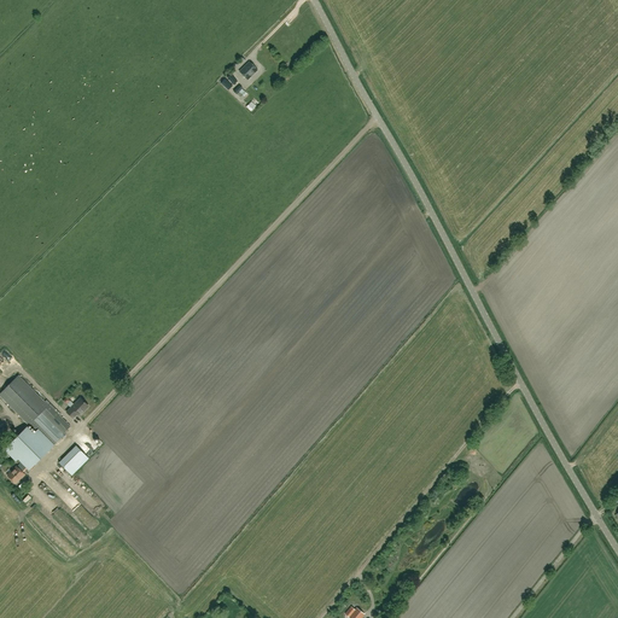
[(248,80),(258,70),(250,62),(239,71),(248,80)]
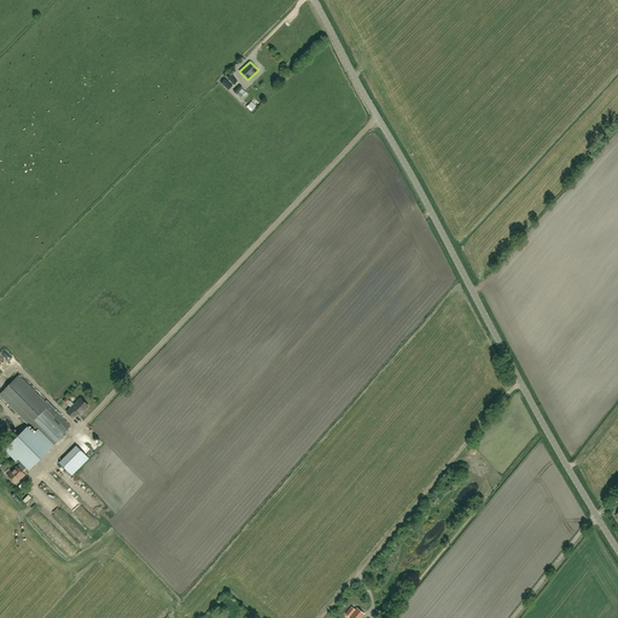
[(233,85),(238,81),(232,74),(227,77),(233,85)]
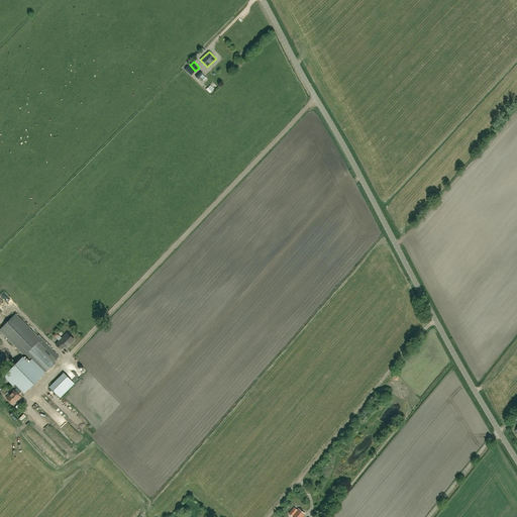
[(191,76),(195,72),(189,66),(185,70),(191,76)]
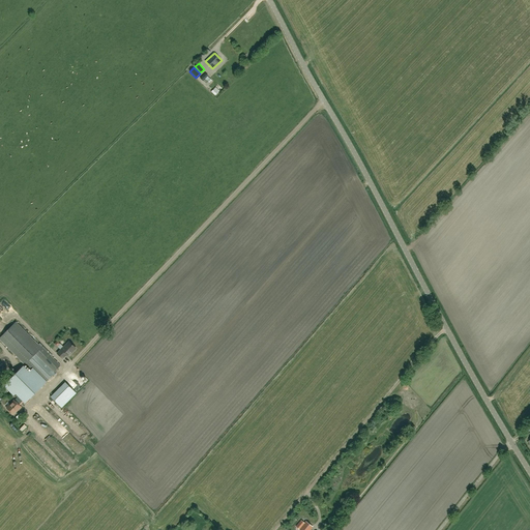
[(16,322),(0,337),(0,339),(25,364),(5,384),(16,394),(19,396),(23,402),(25,403),(46,382),(55,373),(54,372),(57,369),(60,365),(42,347),(41,348),(16,322)]
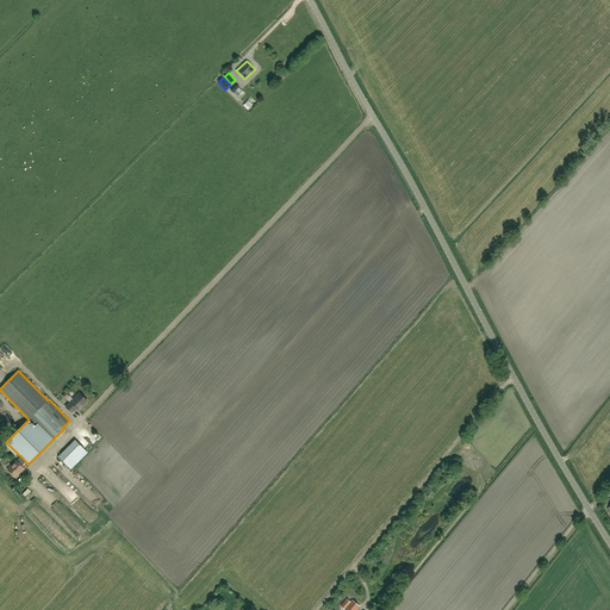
[(87,400),(80,393),(66,406),(72,412),(76,409),(79,410),(87,400)]
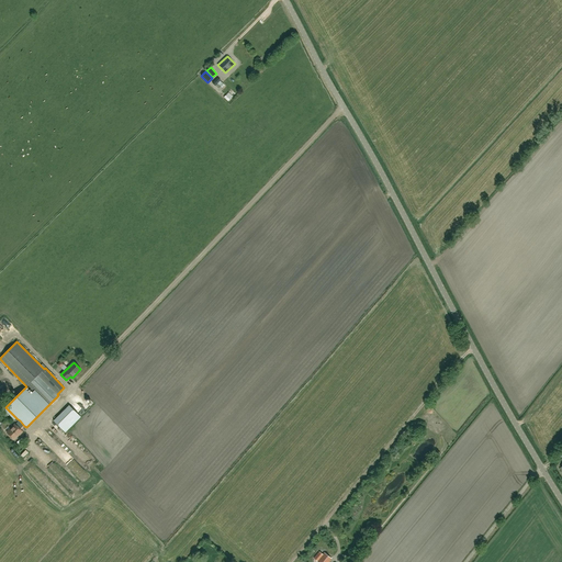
[(81,415),(69,402),(54,417),(66,429),(81,415)]
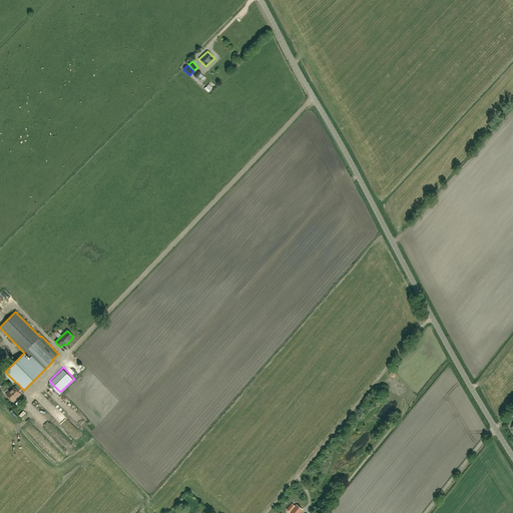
[(13,388),(6,396),(12,402),(17,396),(18,396),(19,395),(19,394),(20,394),(19,393),(22,389),(18,384),(14,388),(13,388)]
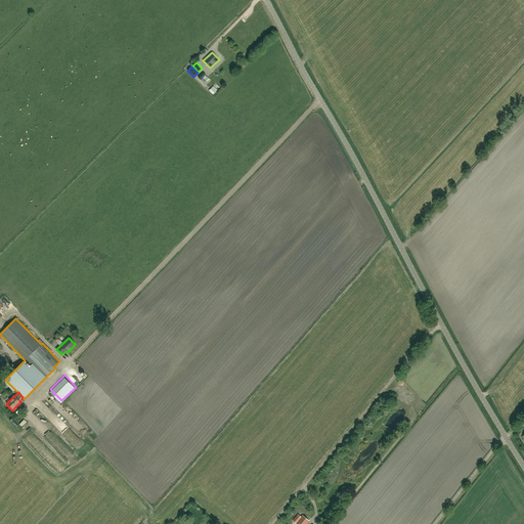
[(296,523),(306,523),(309,521),(302,515),(296,523)]
